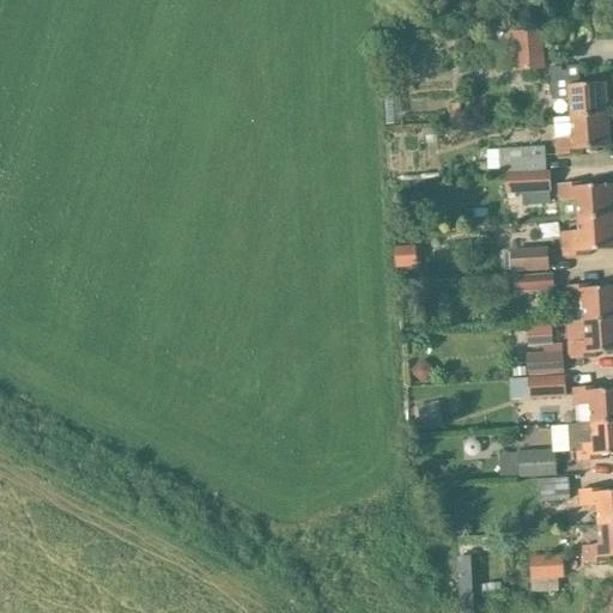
[(515,72),(546,70),(542,30),(513,32),(515,72)]
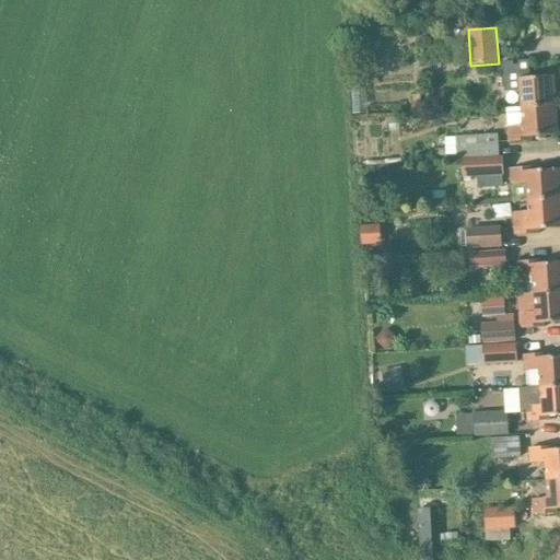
[(522,107),(555,105),(553,76),(524,77),(521,78),(515,78),(515,74),(504,74),(505,92),(521,90),(522,107)]
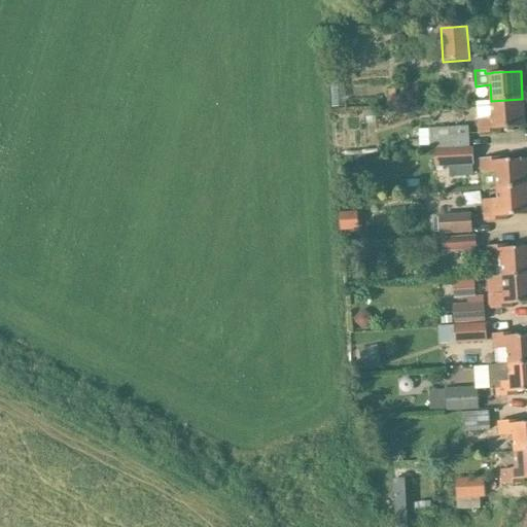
[(386,105),(396,104),(395,89),(384,89),(386,105)]
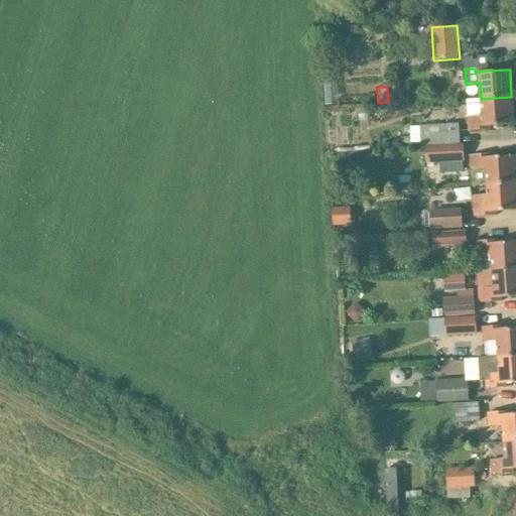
[(511,97),(481,99),(467,100),(469,130),(491,129),(491,126),(513,124),(511,97)]
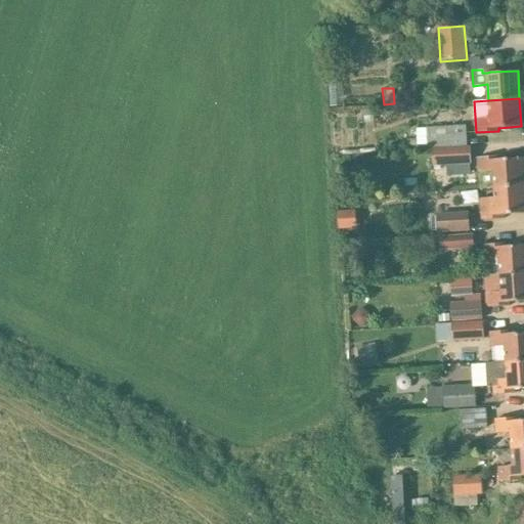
[(434,147),(468,145),(466,126),(426,127),(427,148),(434,148),(434,147)]
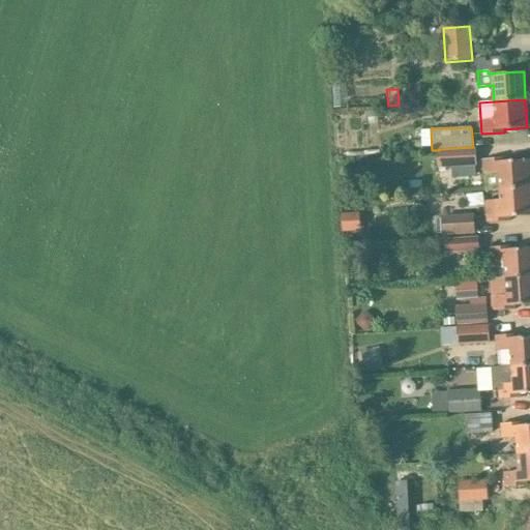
[(439,149),(439,150),(439,168),(476,167),(475,148),(473,148),(473,147),(439,149)]
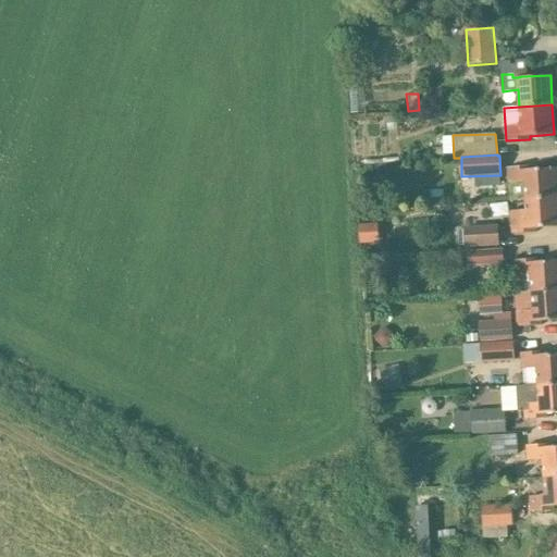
[(525,195),(556,192),(556,182),(556,168),(523,170),(520,171),(519,166),(508,166),(510,195),(525,195)]
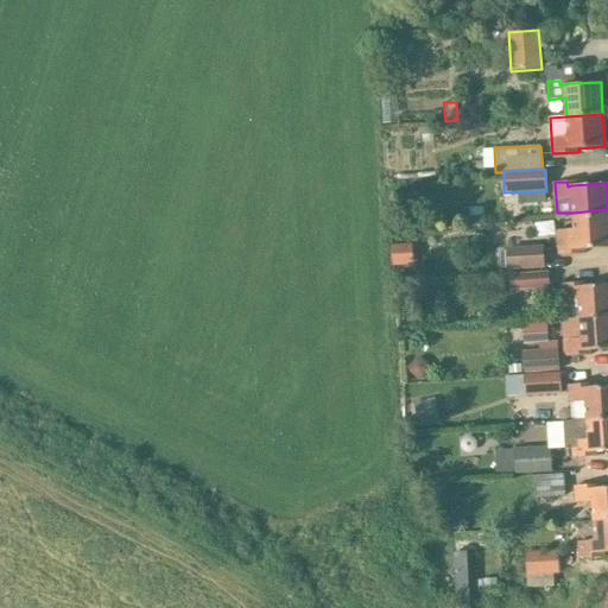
[(607,209),(574,213),(557,213),(557,220),(574,217),(575,229),(557,230),(559,255),(584,253),(584,249),(607,247),(607,209)]
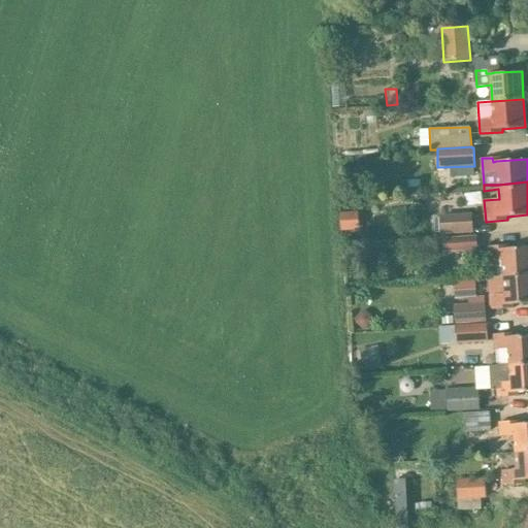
[(341,232),(359,231),(358,212),(340,213),(341,232)]
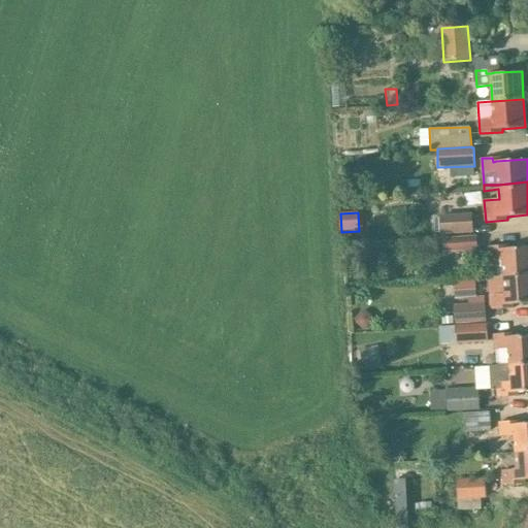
[(441,234),(473,233),(471,213),(439,216),(441,234)]
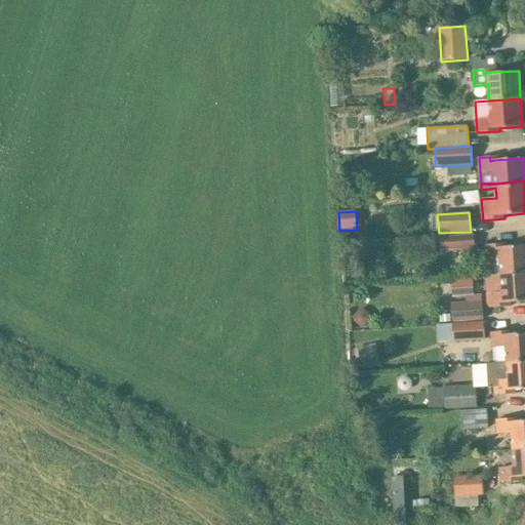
[(442,251),(476,249),(475,235),(441,237),(442,251)]
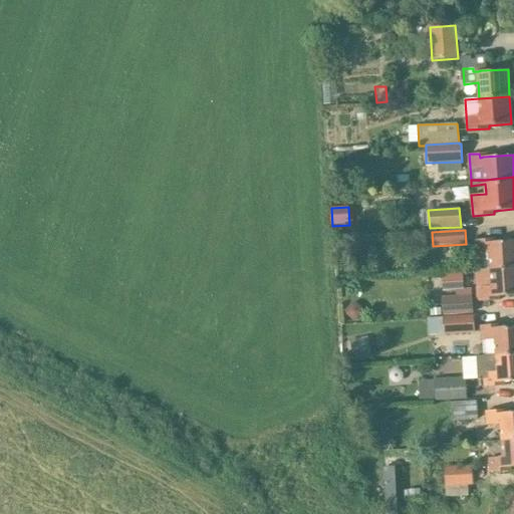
[(490,270),(513,268),(513,240),(488,242),(485,243),(485,239),(474,240),(476,271),(490,270)]
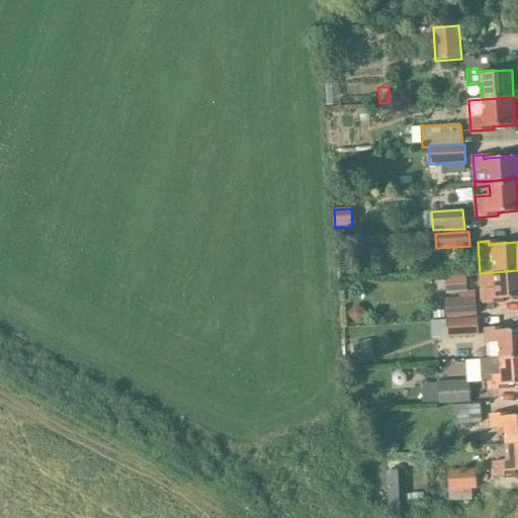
[(517,270),(494,272),(480,273),(483,303),(504,301),(504,297),(517,296),(517,270)]
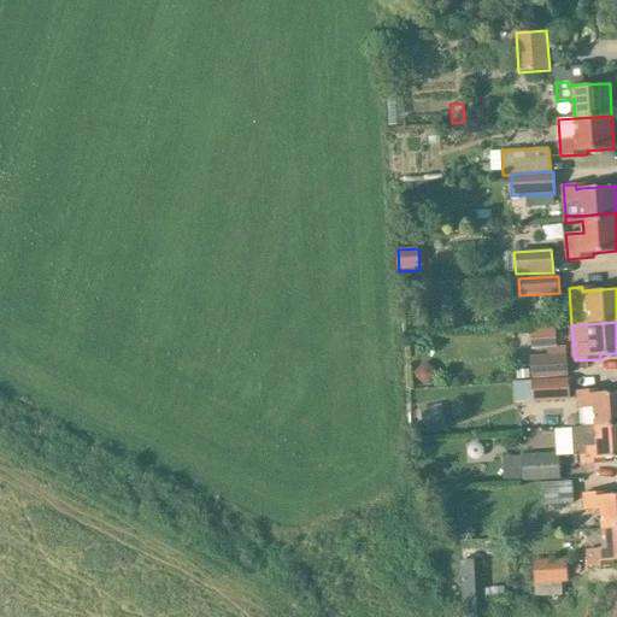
[(532,380),(569,377),(566,353),(530,356),(532,380)]
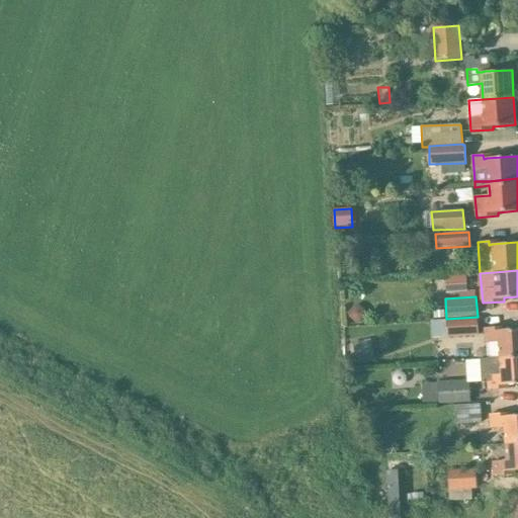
[(353,307),(348,312),(349,318),(354,323),(360,322),(364,317),(364,311),(359,307),(353,307)]
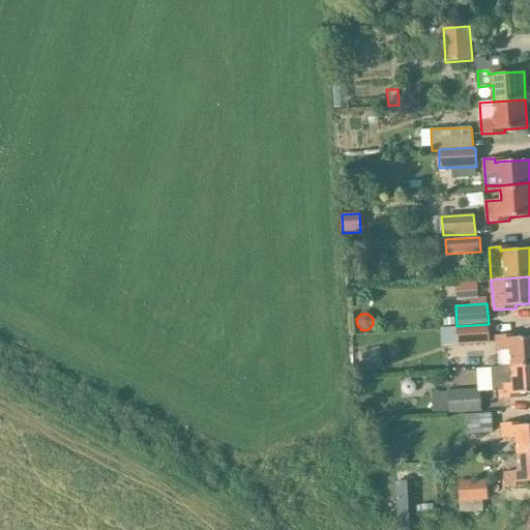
[(489,324),(457,326),(457,327),(441,328),(441,346),(458,345),(490,344),(489,324)]
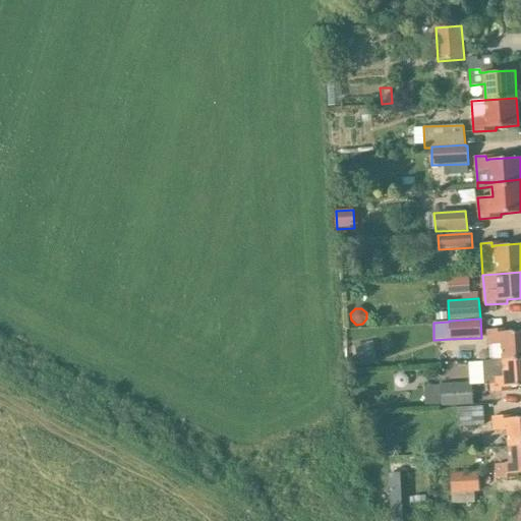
[(503,360),(520,358),(520,331),(501,333),(498,333),(497,329),(486,330),(487,344),(502,343),(503,359),(503,360)]
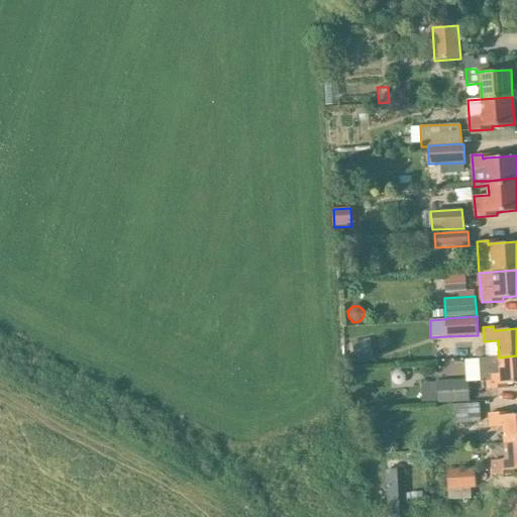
[(356,365),(375,360),(370,338),(351,341),(356,365)]
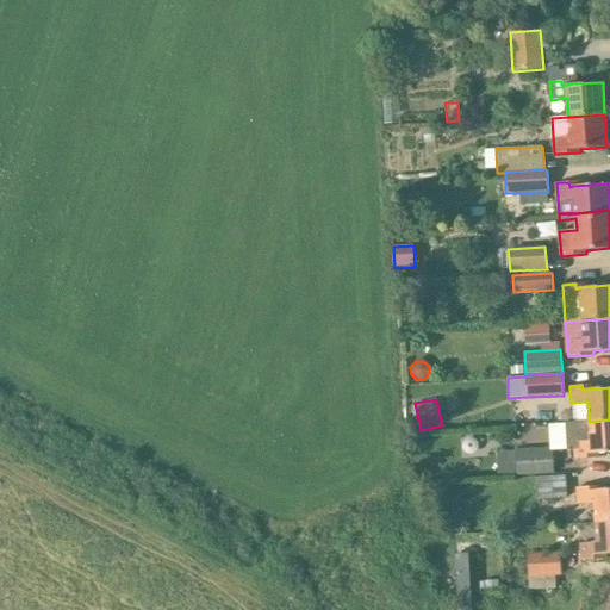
[(609,419),(589,422),(589,421),(565,423),(567,450),(574,450),(576,459),(601,456),(599,453),(609,452),(609,419)]
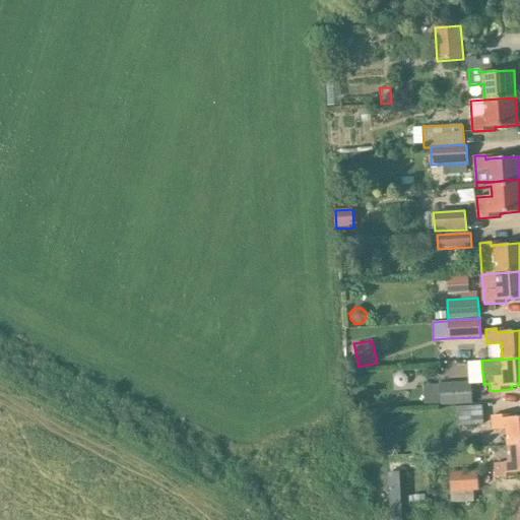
[(441,406),(472,404),(471,382),(440,383),(441,406)]
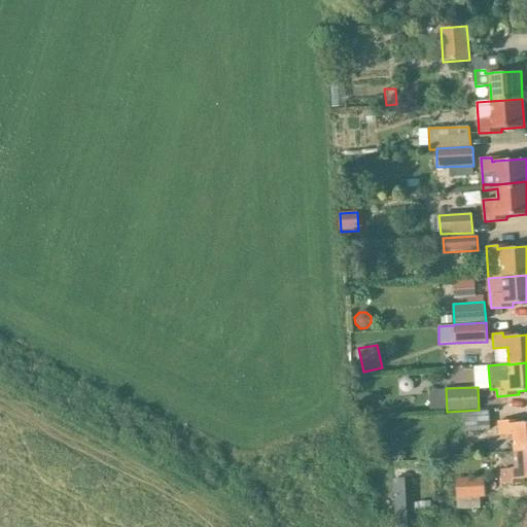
[(463,431),(490,429),(489,410),(462,412),(463,431)]
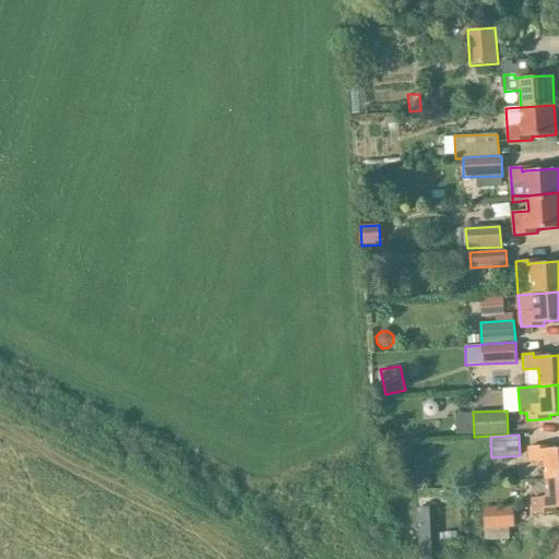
[(546,479),(558,478),(558,448),(544,450),(539,450),(539,445),(528,447),(530,460),(545,459),(546,479)]
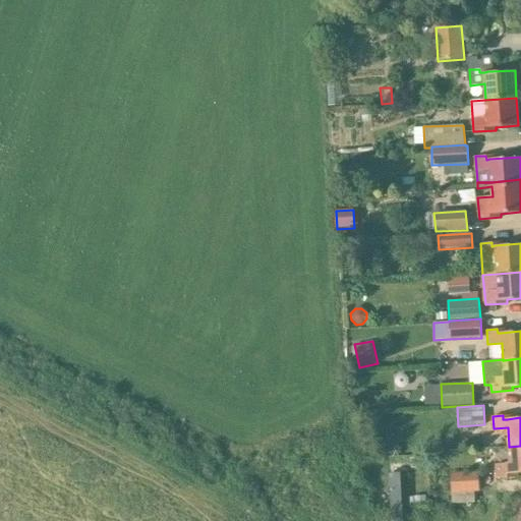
[(520,446),(509,447),(510,463),(496,464),(497,478),(518,476),(518,473),(520,472),(520,446)]
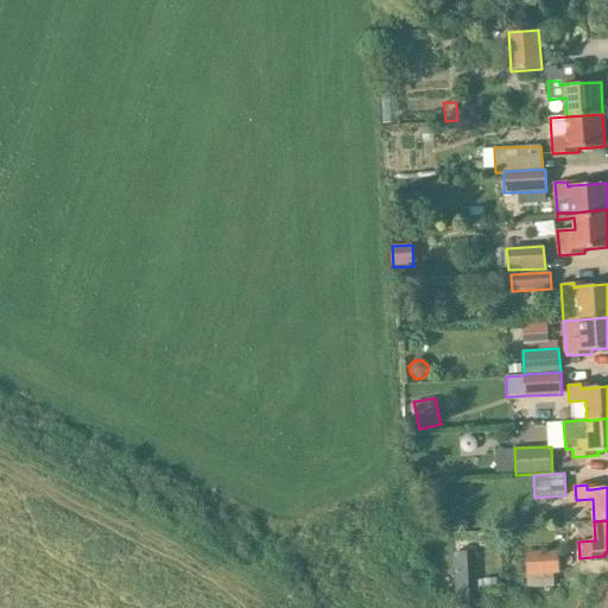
[(526,576),(553,575),(553,574),(559,574),(557,550),(525,551),(526,576)]
